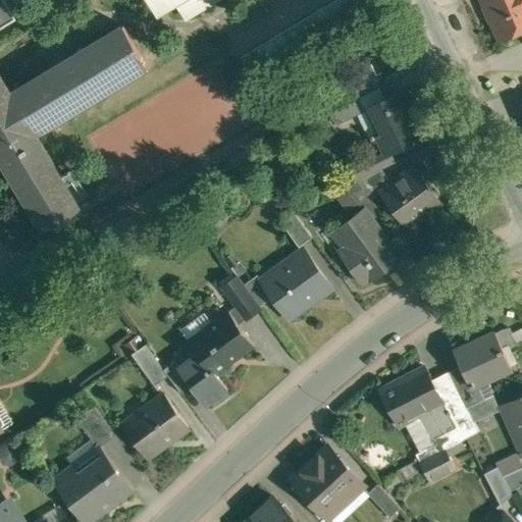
[(9,0),(0,0),(0,162),(3,160),(45,228),(81,207),(37,133),(149,65),(124,24),(12,93),(0,72),(0,24),(18,14),(9,0)]
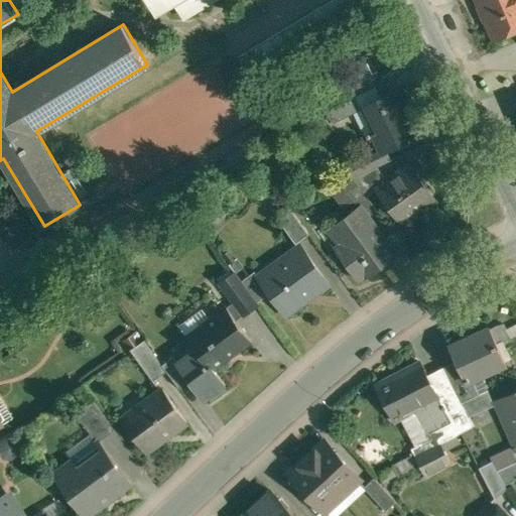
[(153,0),(158,6),(168,0),(176,0),(185,16),(212,0),(153,0)]
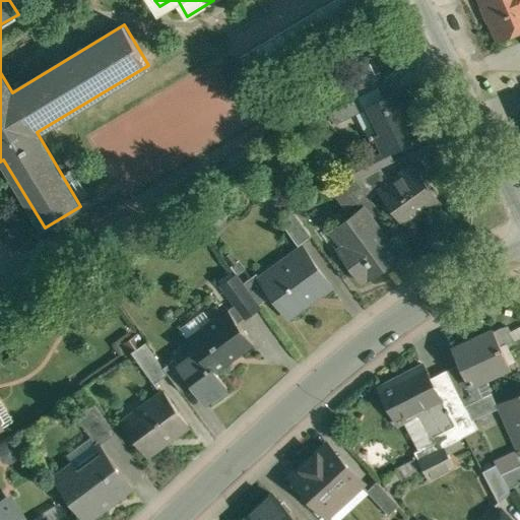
[(374,0),(331,0),(238,54),(250,76),(377,3),(374,0)]
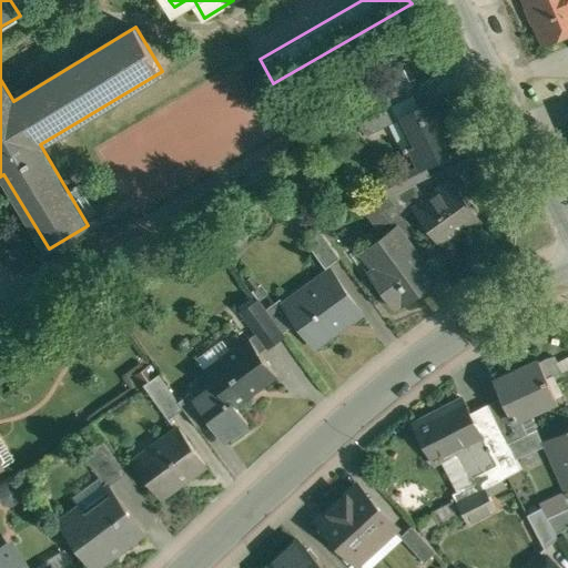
[(567,0),(528,0),(546,40),(557,36),(563,38),(567,36),(567,0)]
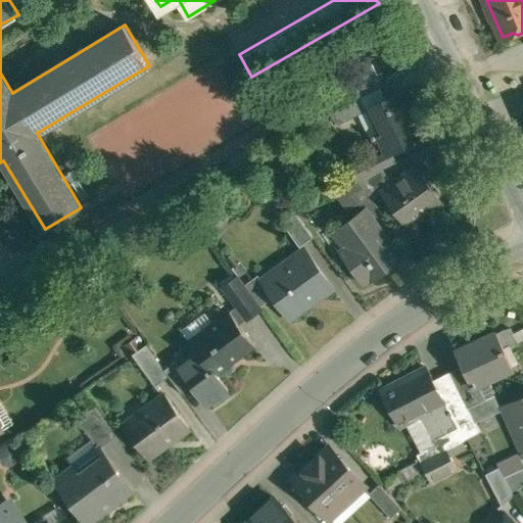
[(347,72),(352,84),(374,75),(368,62),(347,72)]
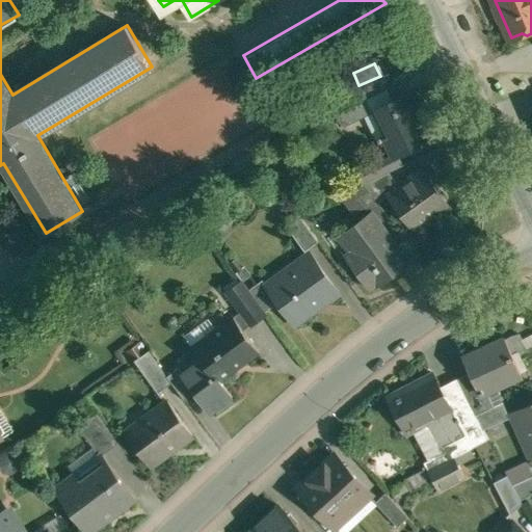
[(382,81),(362,90),(367,101),(388,90),(382,81)]
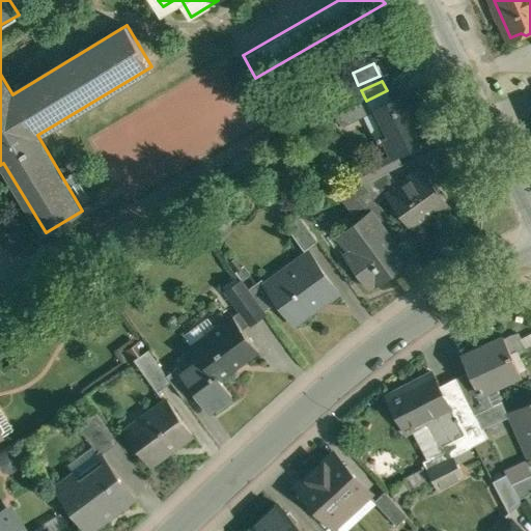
[(410,93),(378,108),(390,135),(385,138),(393,156),(429,138),(421,120),(419,120),(409,95),(411,94),(410,93)]
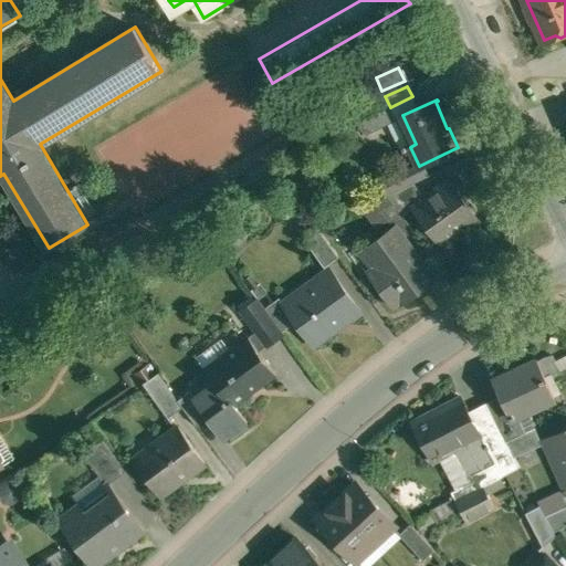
[(390,107),(358,123),(365,135),(396,121),(390,107)]
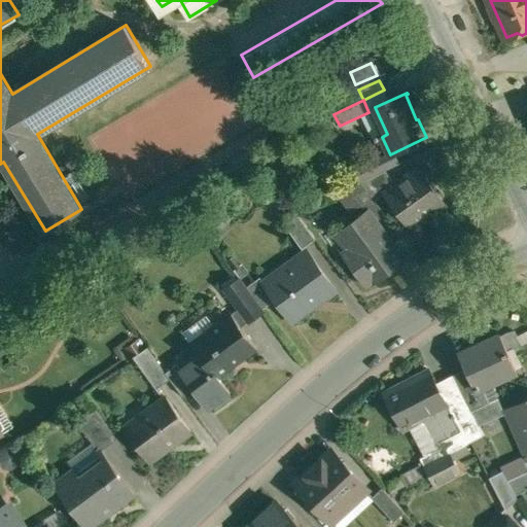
[(353,182),(395,165),(391,156),(350,174),(353,182)]
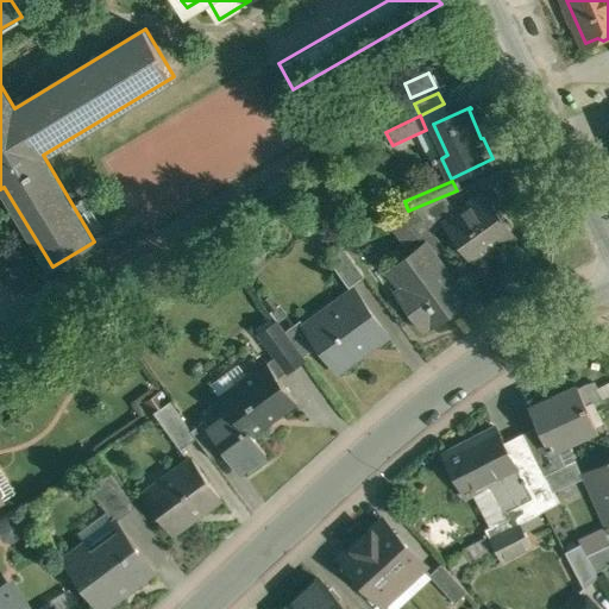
[(459,213),(446,221),(447,224),(475,264),(493,251),(489,246),(512,231),(487,194),(459,213)]
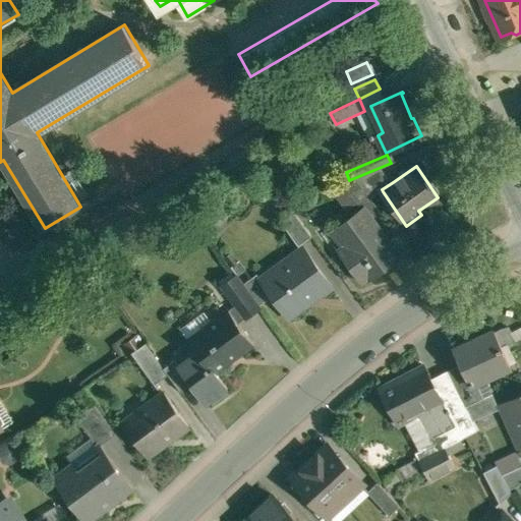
[(383,168),(359,180),(363,185),(372,198),(383,191),(382,189),(393,182),(383,168)]
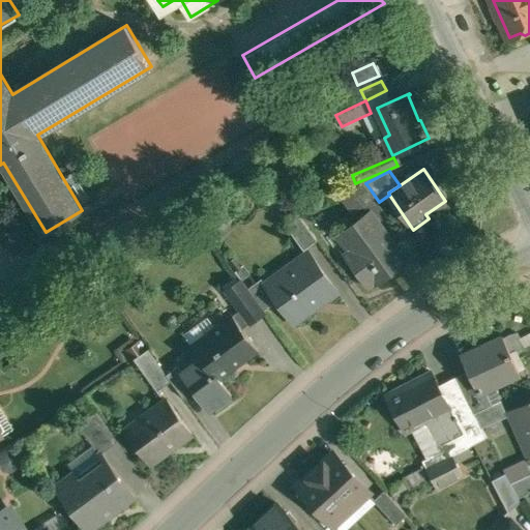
[(379,202),(370,188),(357,198),(369,213),(370,212),(378,224),(388,215),(379,202)]
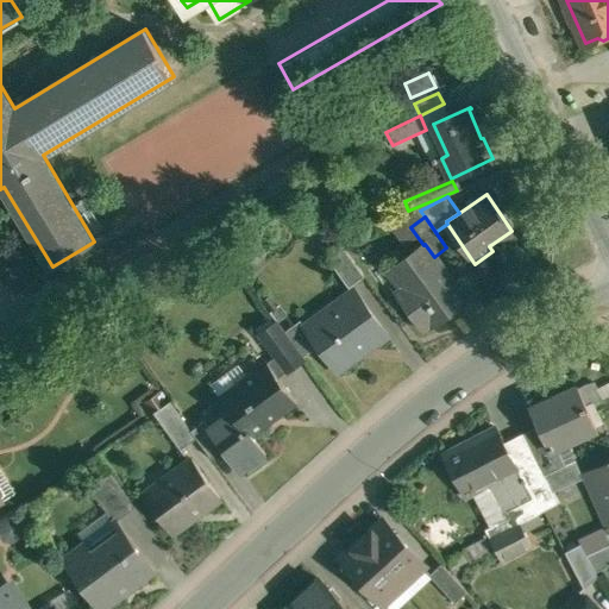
[(434,257),(425,244),(424,245),(397,264),(410,282),(396,294),(424,332),(434,325),(435,327),(468,302),(434,257)]
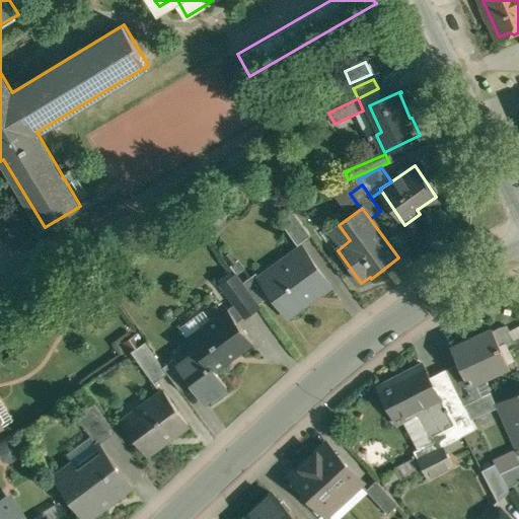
[(310,235),(294,213),(281,223),(297,245),(310,235)]
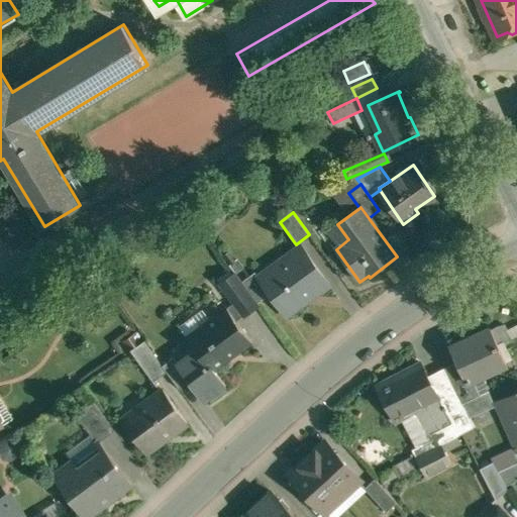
[(301,246),(285,259),(288,263),(264,281),(261,277),(259,278),(287,315),(303,303),(301,301),(325,284),(326,286),(328,284),(301,246)]
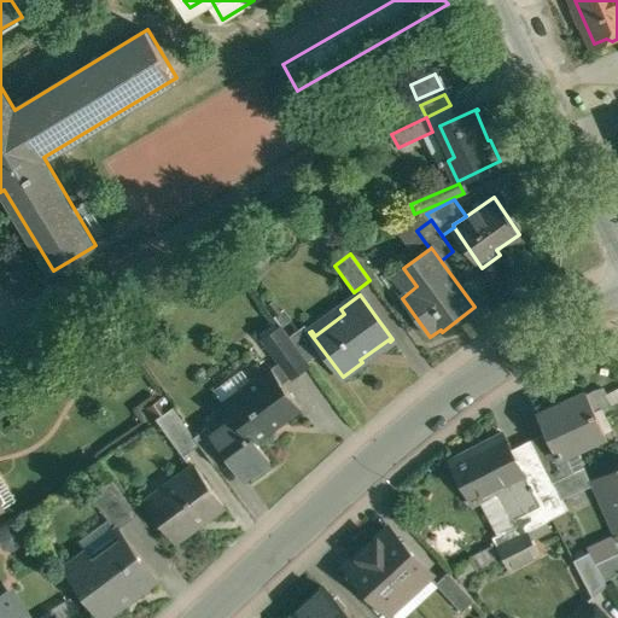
[(309,366),(280,327),(264,338),(292,377),(309,366)]
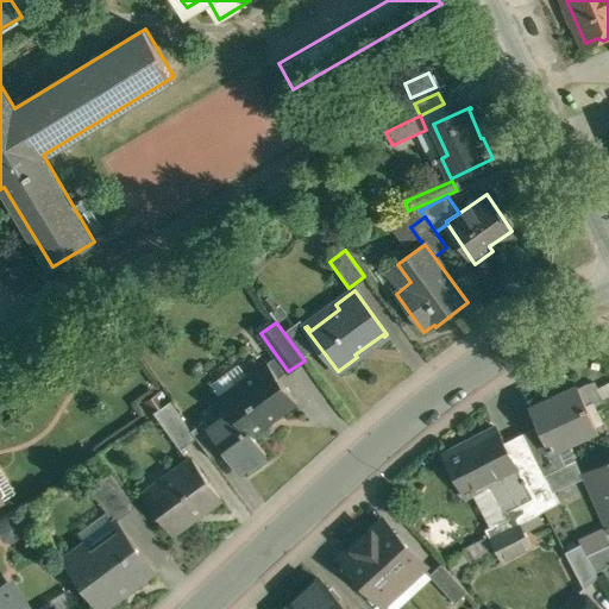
[(268,363),(223,397),(233,412),(250,435),(252,434),(296,401),(268,363)]
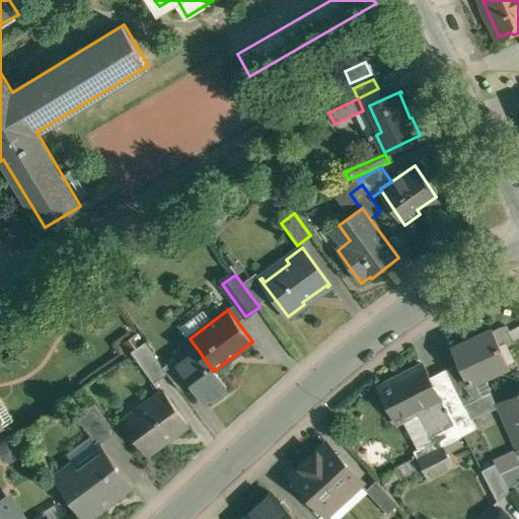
[(493,329),(453,348),(462,367),(469,383),(470,382),(509,365),(493,329)]
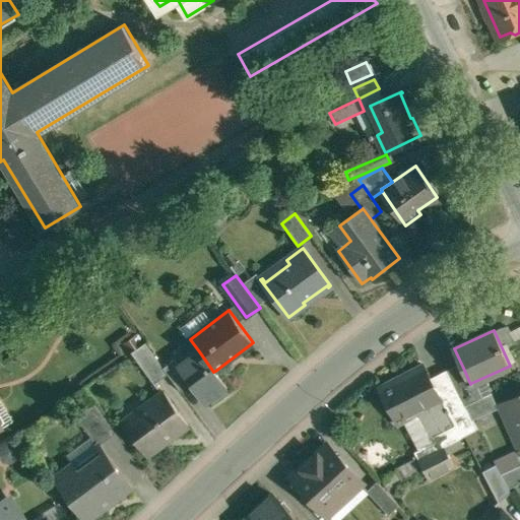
[(164,368),(146,342),(132,352),(155,384),(169,374),(164,368)]
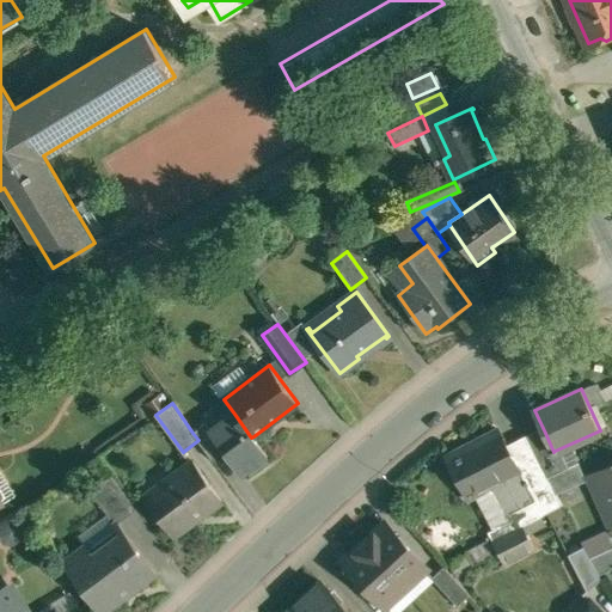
[(251,438),(234,414),(213,429),(212,429),(227,451),(243,471),(250,465),(254,469),(267,459),(264,454),(265,453),(254,436),(251,438)]
